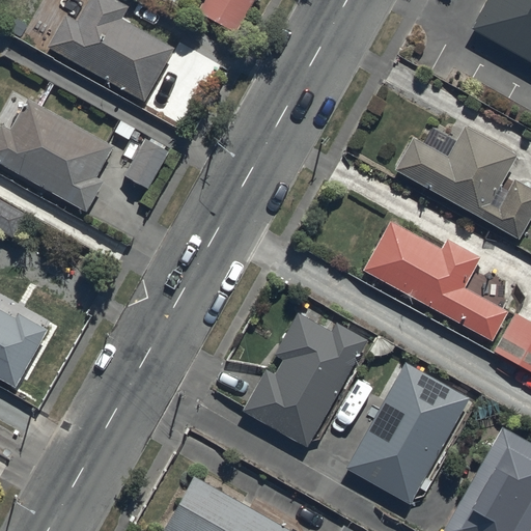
[(127,7),(114,0),(87,0),(76,22),(64,15),(46,47),(143,102),(173,49),(120,19),(127,7)]
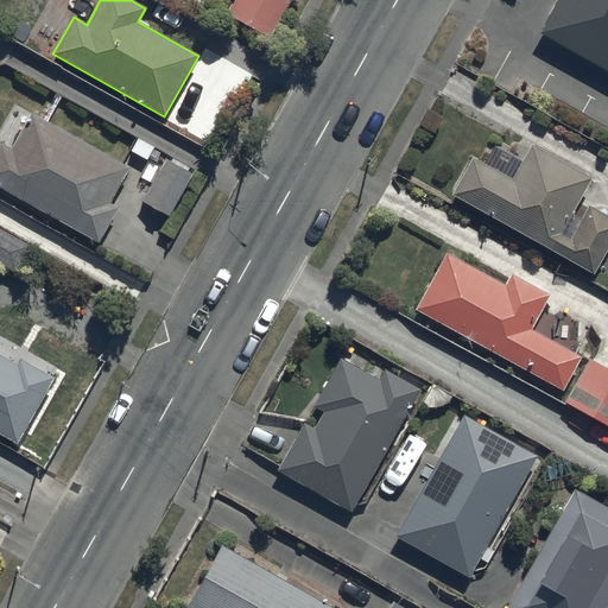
[(286,0),(232,0),(227,16),(270,36),(286,0)]
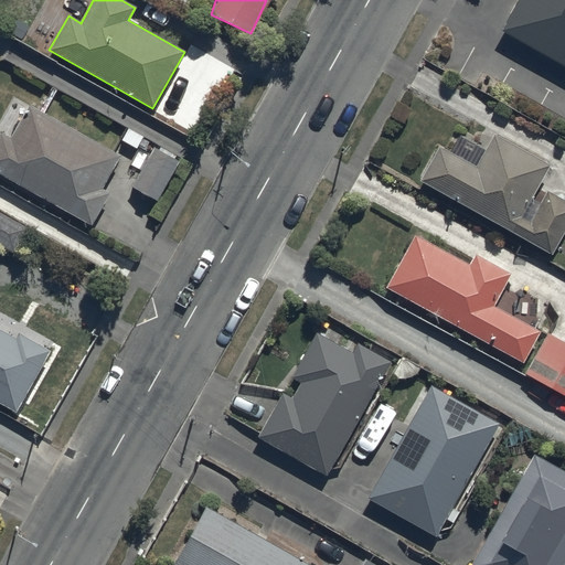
[(564,0),(518,0),(499,33),(564,70),(564,0)]
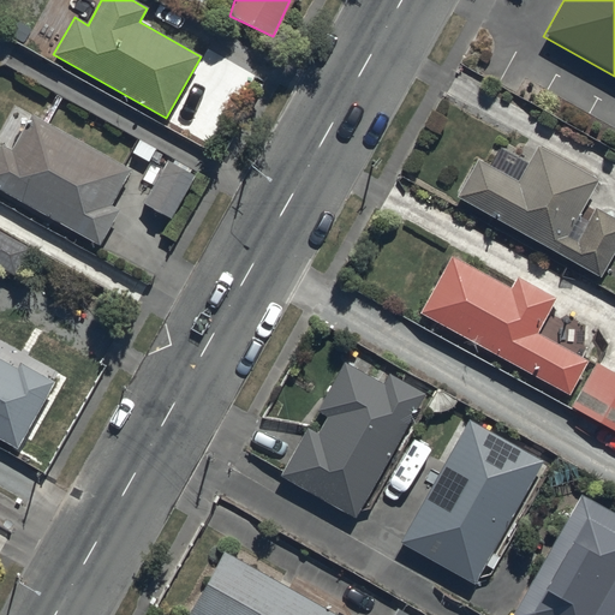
[(0,144),(0,189),(100,246),(119,212),(111,207),(131,171),(31,115),(12,150),(0,144)]
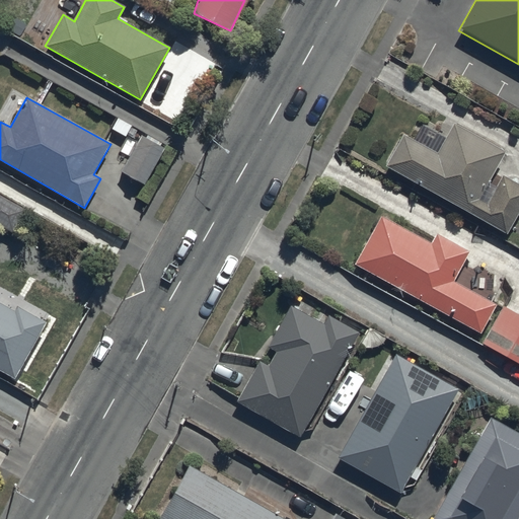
[(402,134),(384,165),(506,233),(518,209),(518,184),(502,175),(496,187),(488,181),(504,152),(454,124),(447,137),(423,124),(415,140),(402,134)]
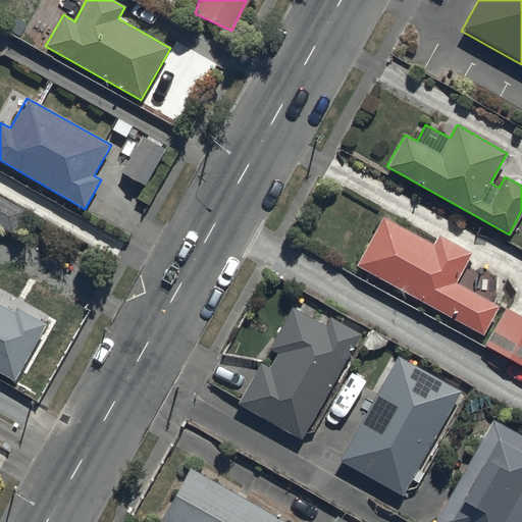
[(142,138),(121,174),(145,188),(165,151),(142,138)]
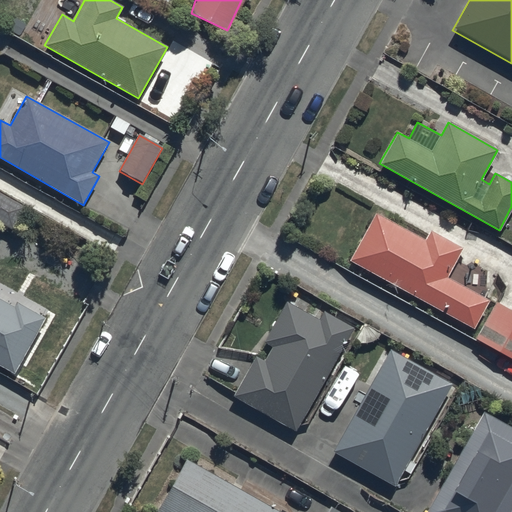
[(27,208),(0,192),(0,223),(13,231),(27,208)]
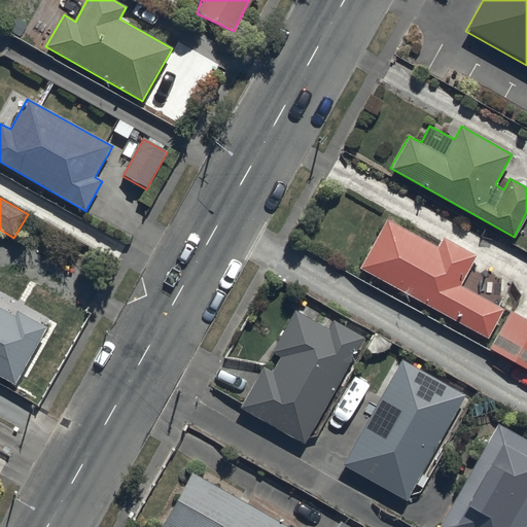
[(387,220),(360,269),(487,339),(503,310),(459,285),(476,255),(444,238),(438,248),(387,220)]
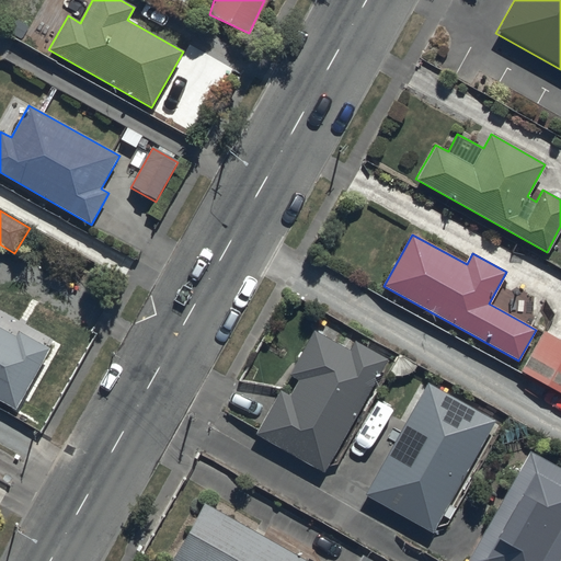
[(0,400),(15,409),(49,350),(19,332),(15,338),(0,329),(0,400)]
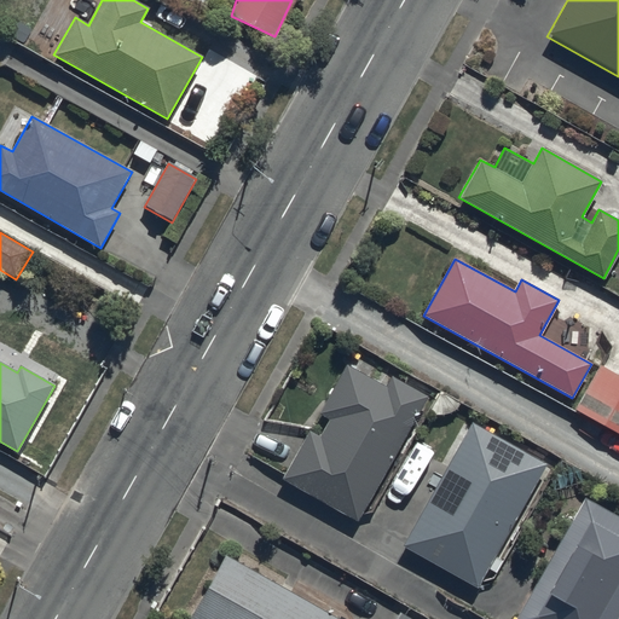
[(618,376),(599,365),(574,408),(618,433),(618,376)]
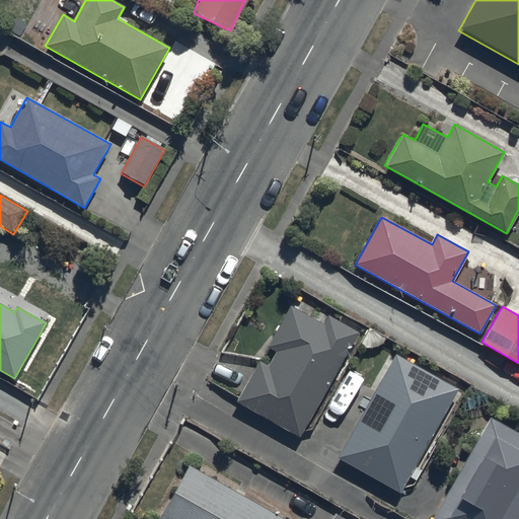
[(260,362),(237,401),(300,437),(359,334),(329,316),(323,326),(290,307),(267,348),(276,353),(268,367),(260,362)]
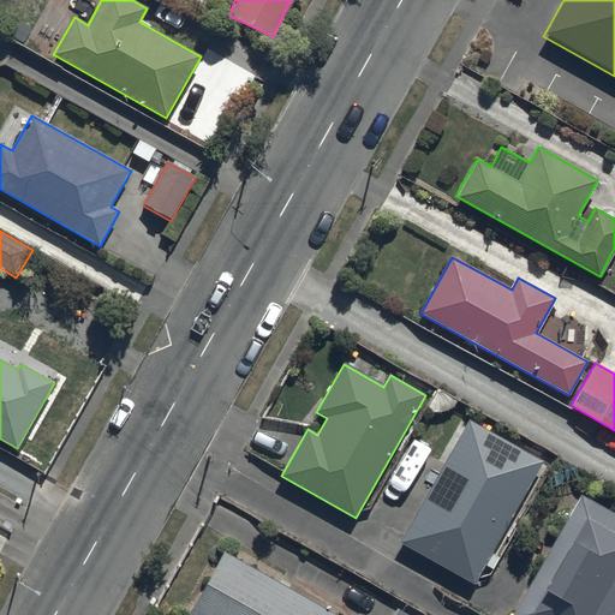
[(471,422),(401,541),(472,581),(542,463),(471,422)]
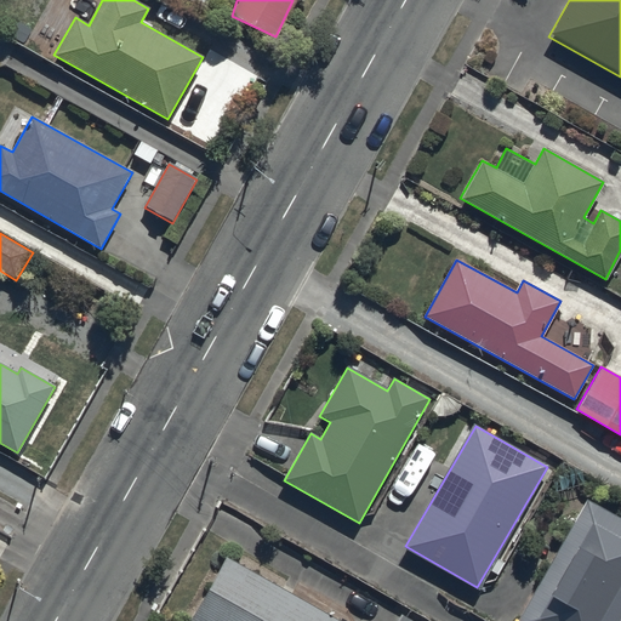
[(620,520),(586,501),(517,620),(619,620),(620,617),(620,520)]
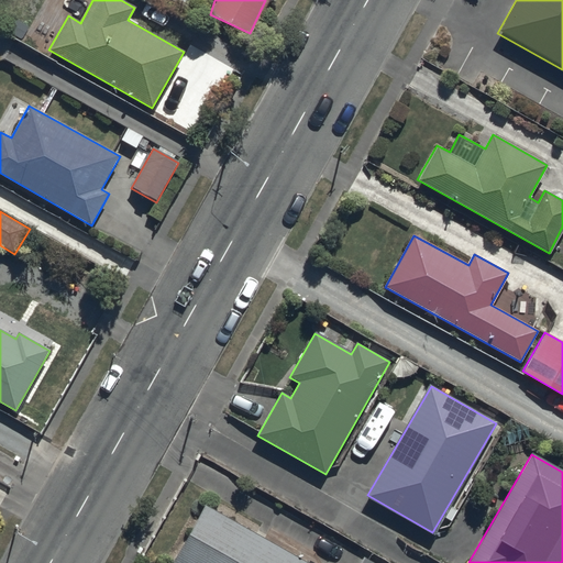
[(308,562),(205,506),(173,562),(308,562)]
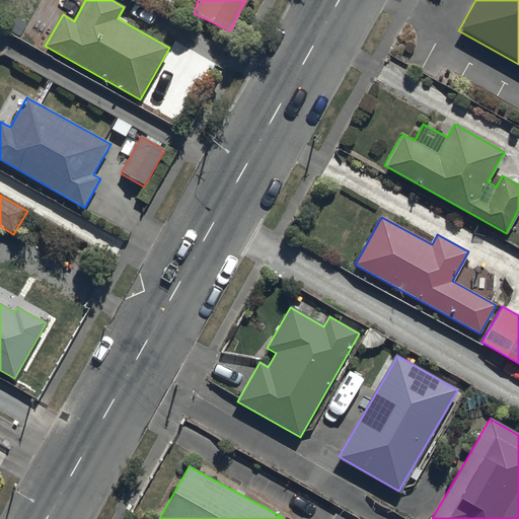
All buildings are outlined.
